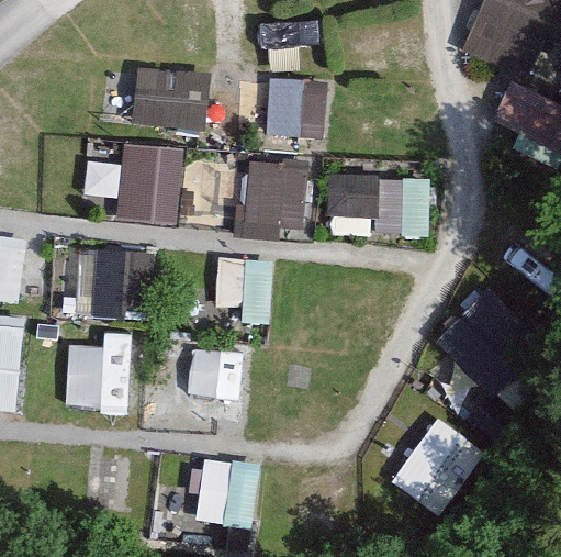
[(537,81),(560,24),(560,0),(483,0),(462,49),(537,81)]
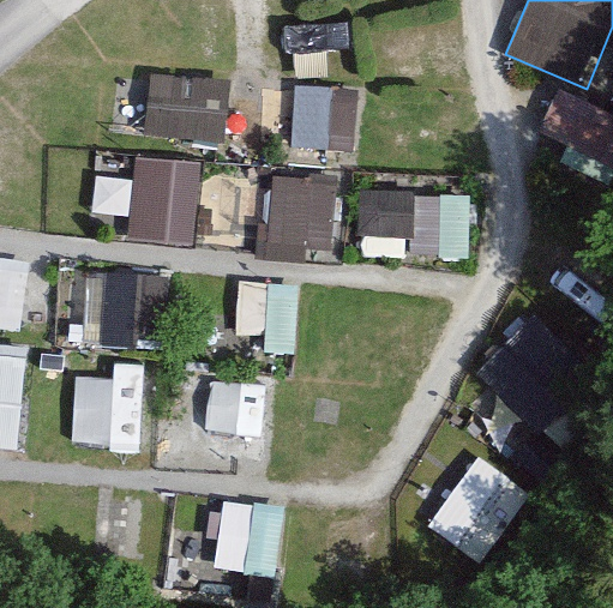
[(152,72),(143,137),(223,148),(233,83),(152,72)]
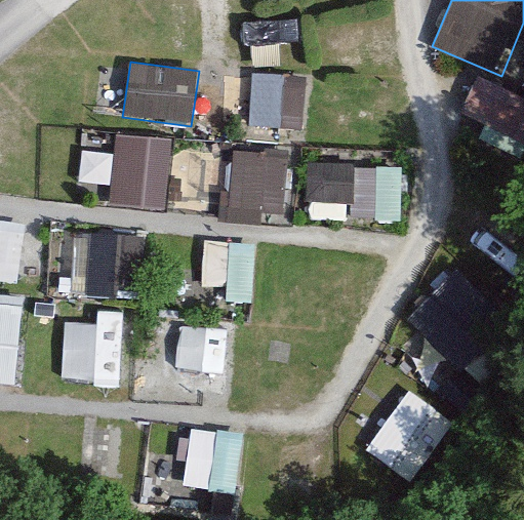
[(252,74),(250,129),(304,130),(305,76),(252,74)]
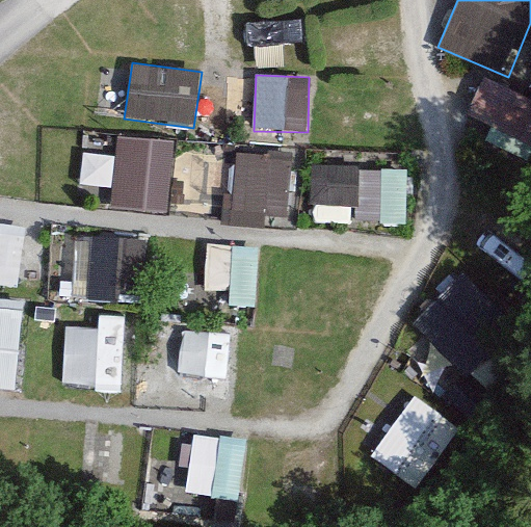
[(530,100),(484,78),(466,115),(530,147),(530,100)]
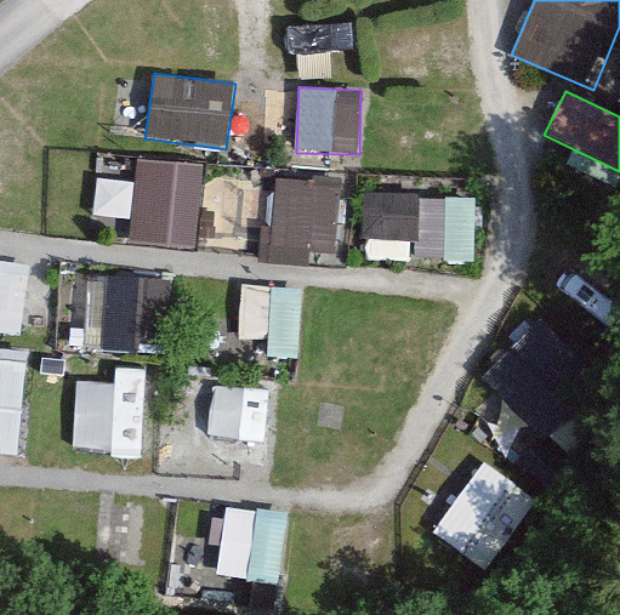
[(198,244),(202,161),(132,159),(130,240),(198,244)]
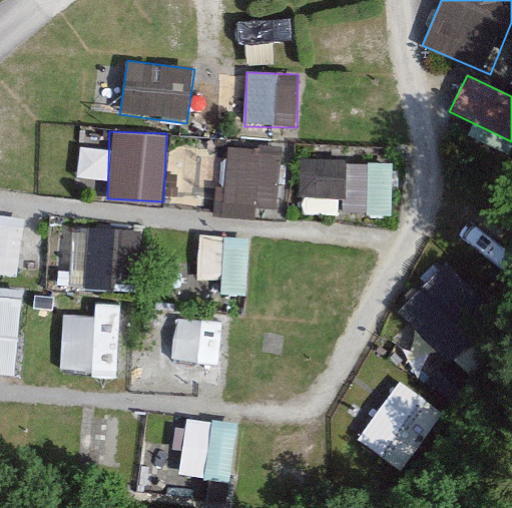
[(279,214),(278,148),(221,149),(223,215),(279,214)]
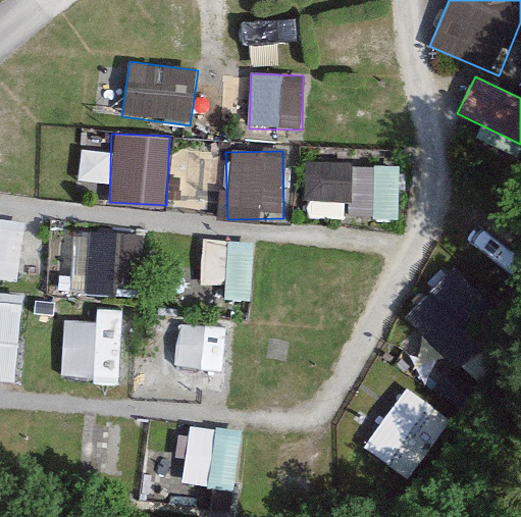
[(400,216),(398,161),(304,164),(305,219),(400,216)]
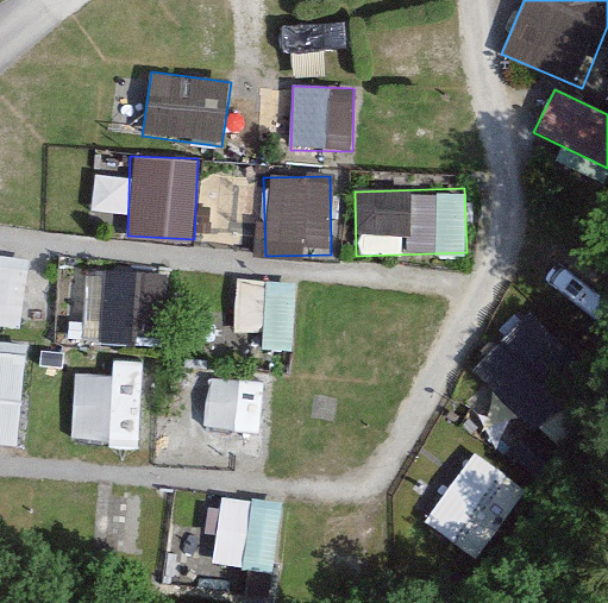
[(0,320),(23,321),(25,259),(0,258),(0,320)]
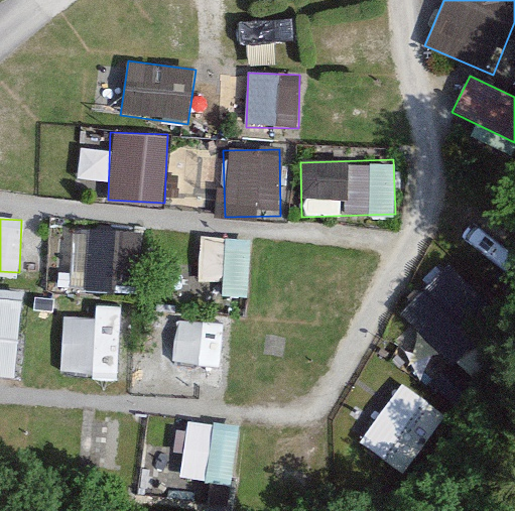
[(81,281),(132,290),(142,236),(91,226),(81,281)]
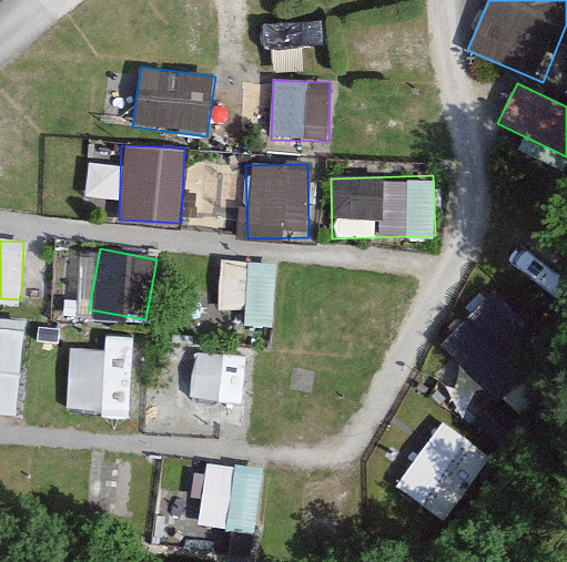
[(218,314),(273,316),(274,263),(220,261),(218,314)]
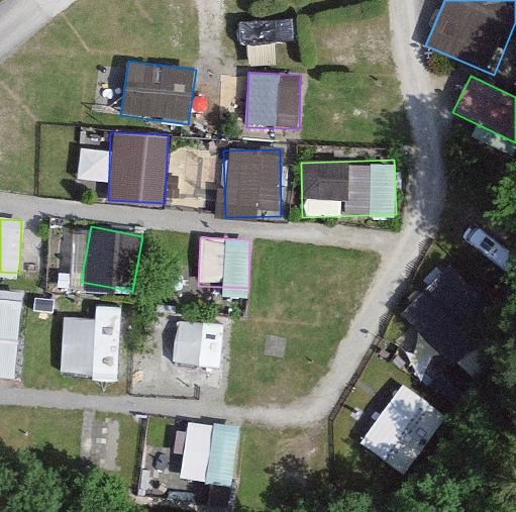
[(447,361),(497,315),(451,266),(402,310),(447,361)]
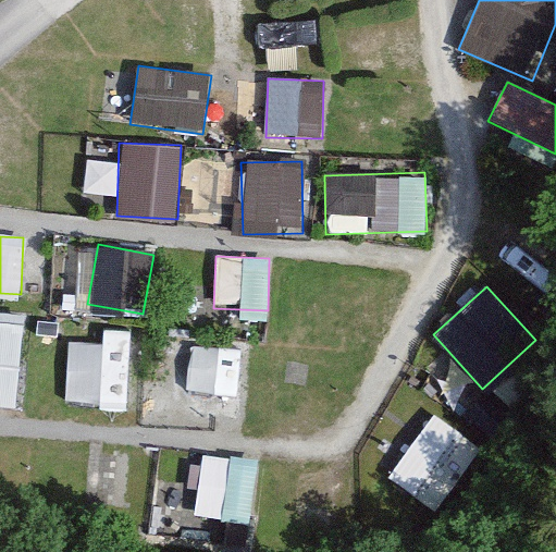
[(0,403),(19,404),(21,316),(0,315),(0,403)]
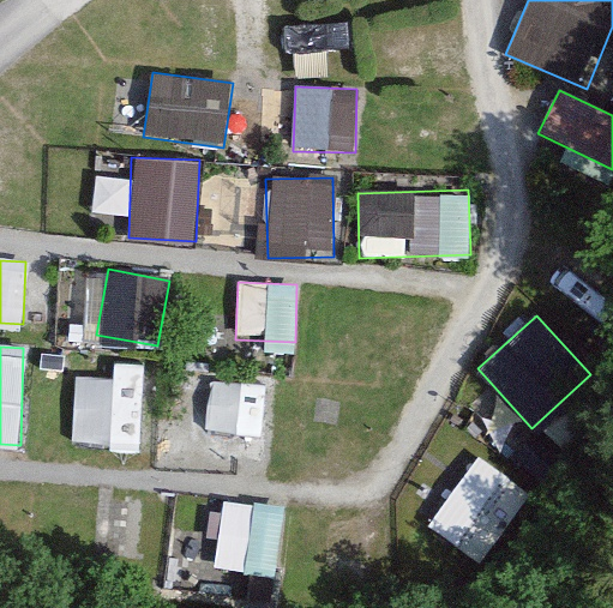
[(72,372),(71,445),(139,447),(142,374),(72,372)]
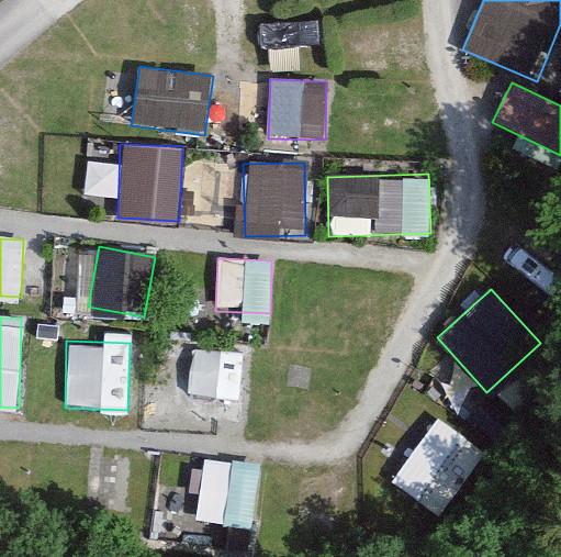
[(436,514),(484,452),(435,414),(386,477),(436,514)]
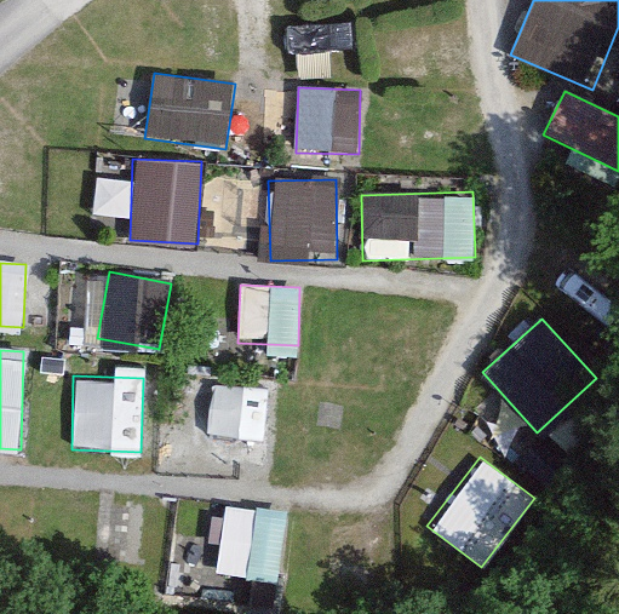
[(276,583),(286,514),(223,504),(212,573),(276,583)]
